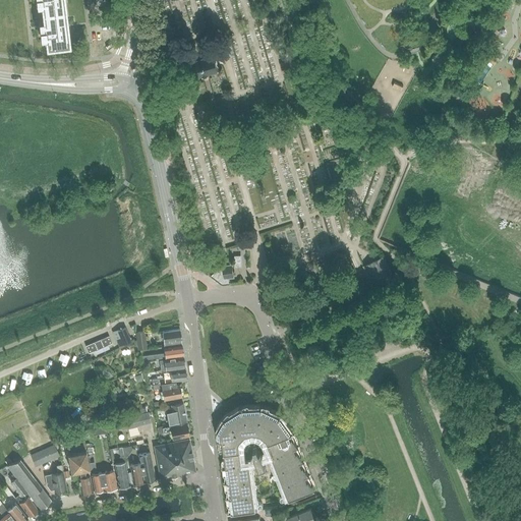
[(63,9),(62,0),(35,0),(36,0),(37,0),(41,0),(43,12),(63,9)]
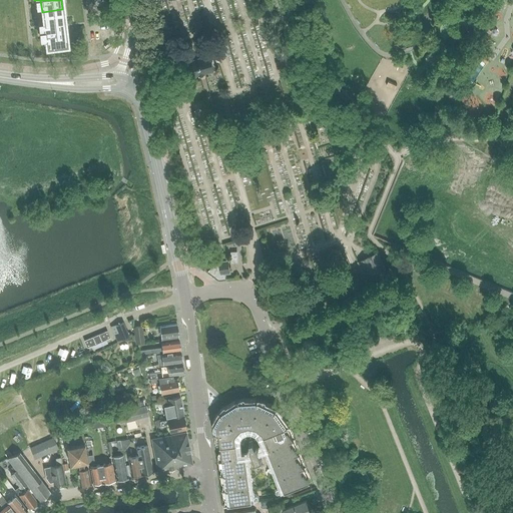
[(66,42),(62,9),(42,12),(44,28),(38,29),(39,31),(39,33),(45,32),(46,44),(66,42)]
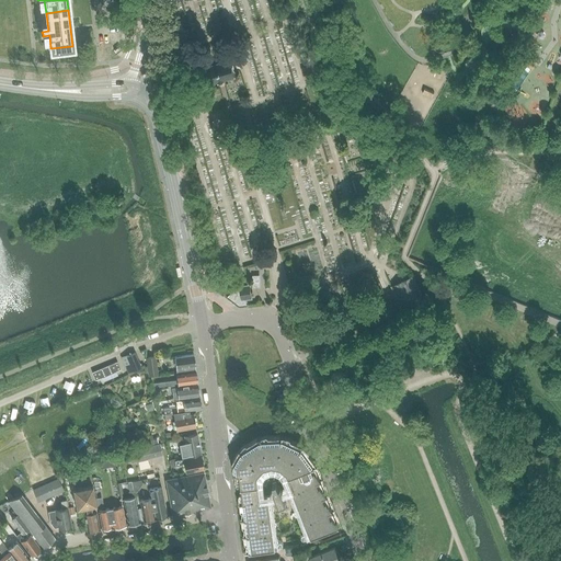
[(201,68),(206,86),(235,77),(230,59),(201,68)]
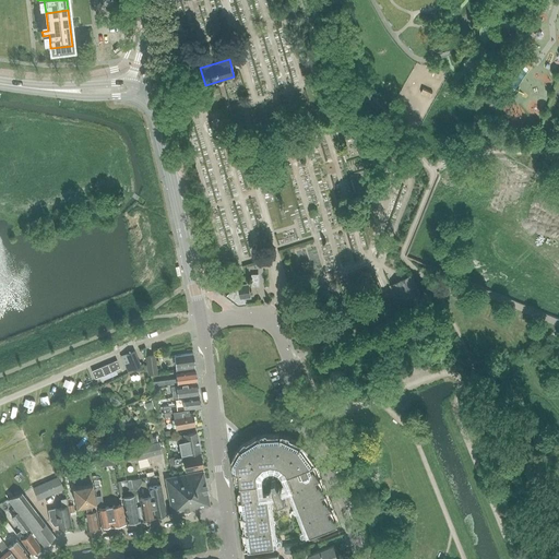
[(320,74),(319,73),(317,63),(300,68),(304,80),(320,74)]
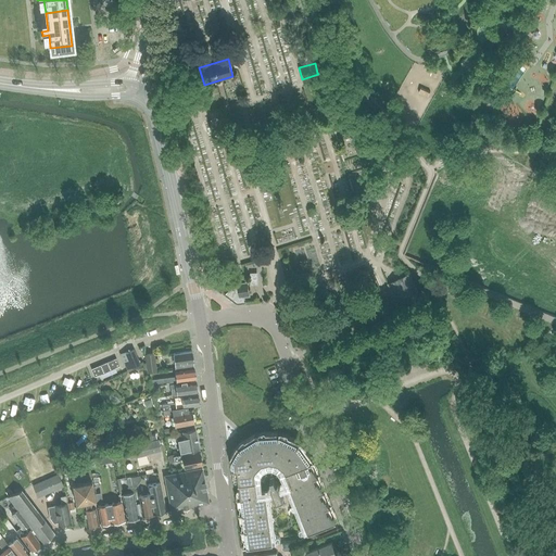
[(428,97),(430,91),(421,87),(419,92),(428,97)]
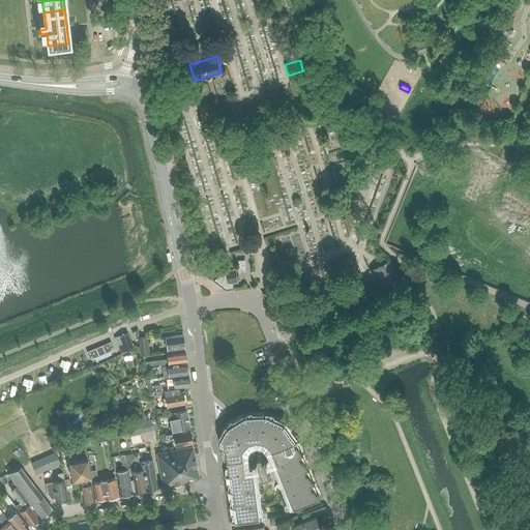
[(503,96),(495,104),(503,112),(511,105),(503,96)]
